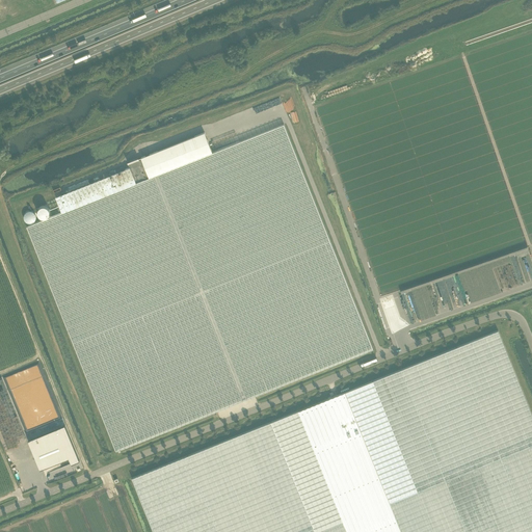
[(284,124),(212,153),(136,183),(130,167),(56,196),(61,212),(27,225),(116,450),(373,348),(284,124)]
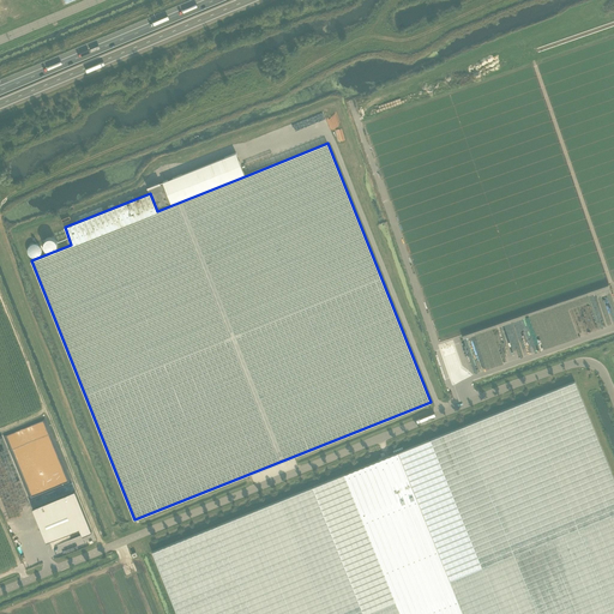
[(157,211),(245,176),(236,152),(163,181),(163,182),(161,184),(160,182),(158,184),(150,187),(148,187),(150,193),(157,211)]
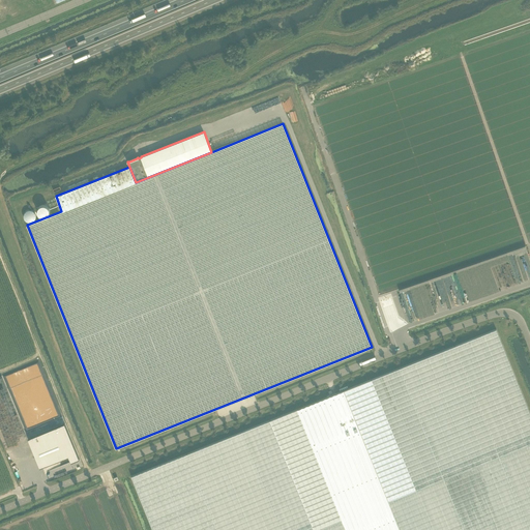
[(50,211),(42,204),(36,210),(43,216),(50,211)]
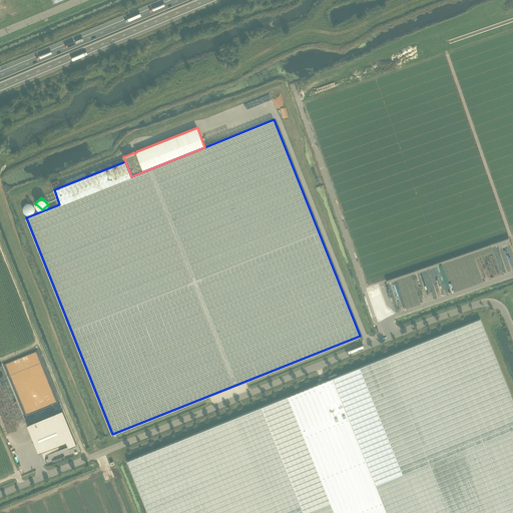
[(512,512),(512,399),(480,319),(333,378),(387,512),(512,512)]
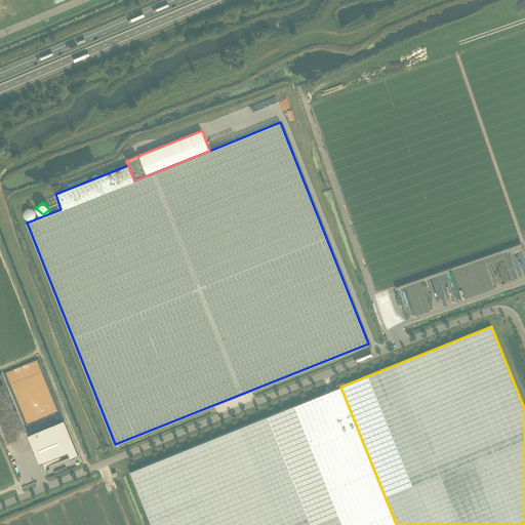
[(37,360),(5,371),(8,378),(14,376),(14,377),(17,376),(18,379),(24,377),(23,374),(33,371),(33,372),(41,370),(37,360)]
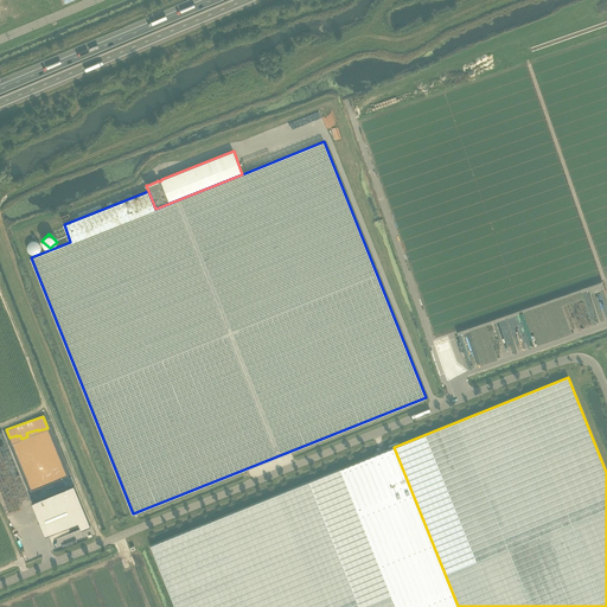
[(340,468),(396,606),(458,606),(394,447),(340,468)]
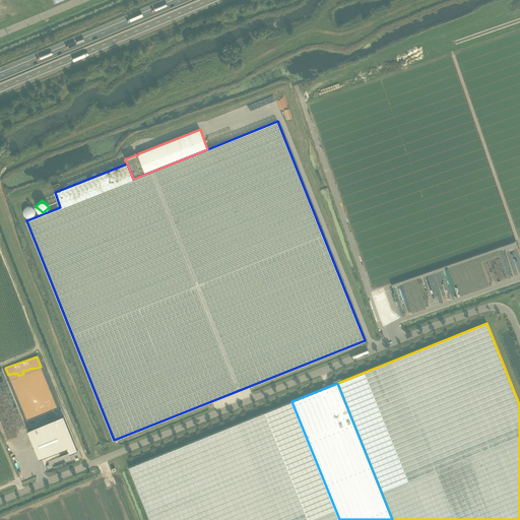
[(339,519),(291,401),(129,467),(149,519),(339,519)]
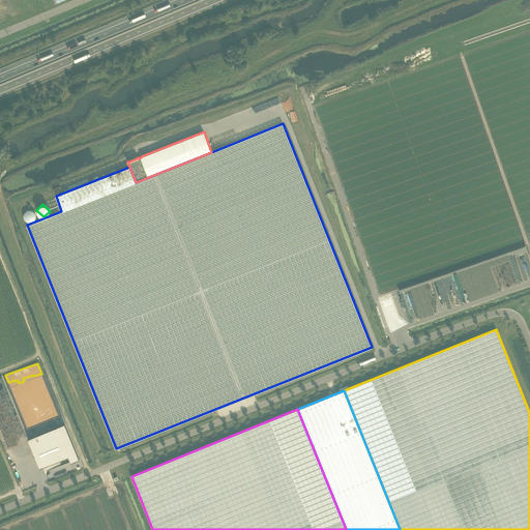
[(40,467),(68,455),(71,462),(80,459),(64,423),(28,438),(40,467)]
